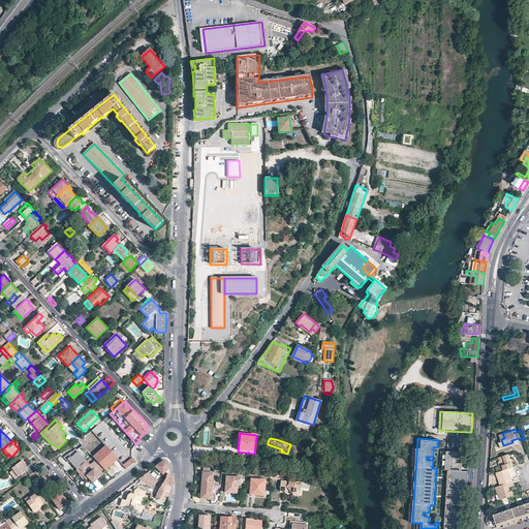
[(118,459),(105,444),(93,456),(96,459),(104,468),(105,469),(118,459)]
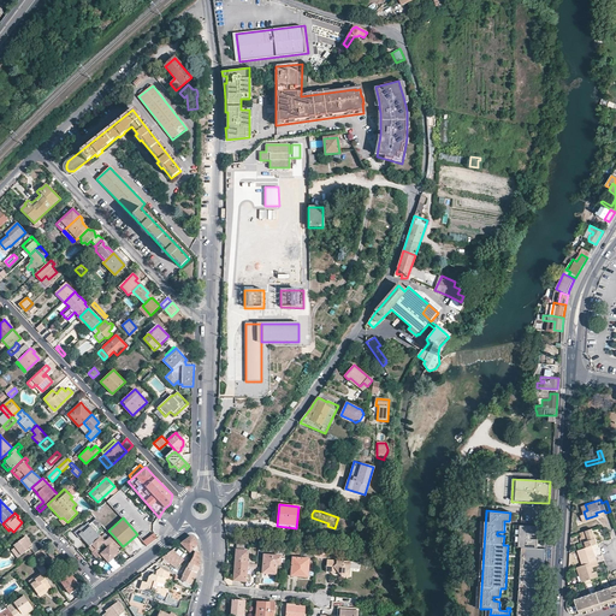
[(95,531),(96,529),(92,523),(90,523),(88,522),(84,526),(83,526),(75,532),(89,548),(100,537),(95,531)]
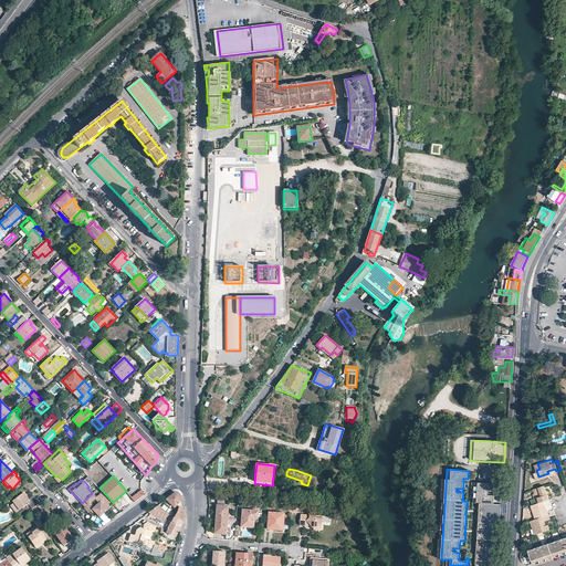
[(495,483),(478,482),(477,503),(480,503),(475,565),(494,565),(495,562),(498,562),(499,547),(495,547),(496,541),(499,541),(500,525),(498,525),(498,519),(500,519),(501,504),(494,504),(495,483)]
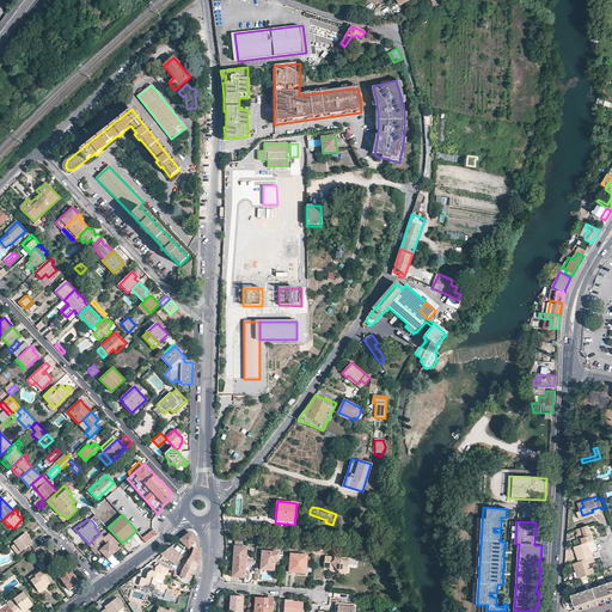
[(591,539),(595,538),(591,522),(577,526),(580,531),(581,531),(585,542),(588,539),(591,539)]
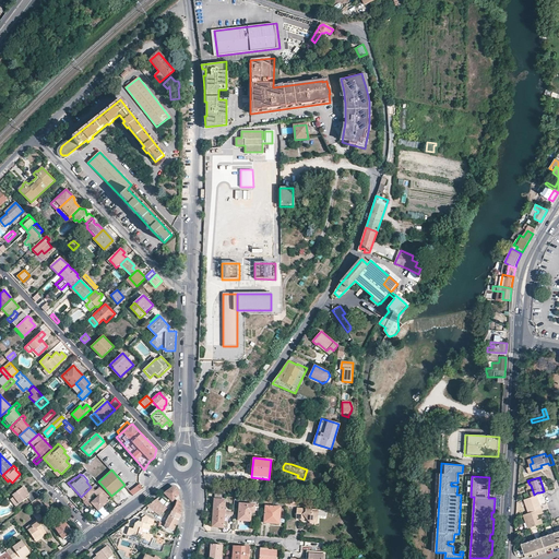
[(140,484),(137,486),(129,491),(133,496),(143,489),(140,484)]
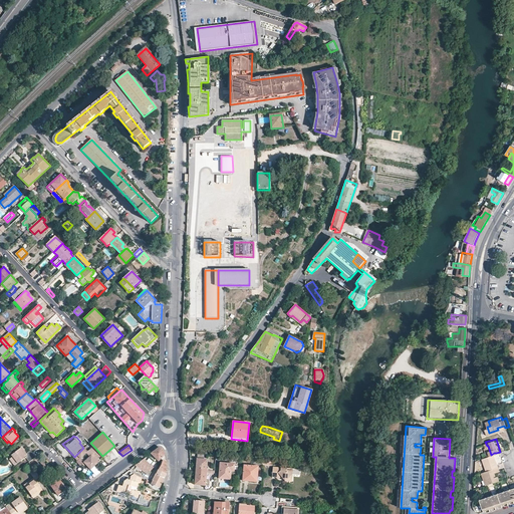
[(101,455),(93,446),(87,451),(84,447),(83,448),(74,457),(77,460),(76,461),(80,465),(82,463),(84,462),(86,465),(90,469),(98,462),(96,460),(101,455)]
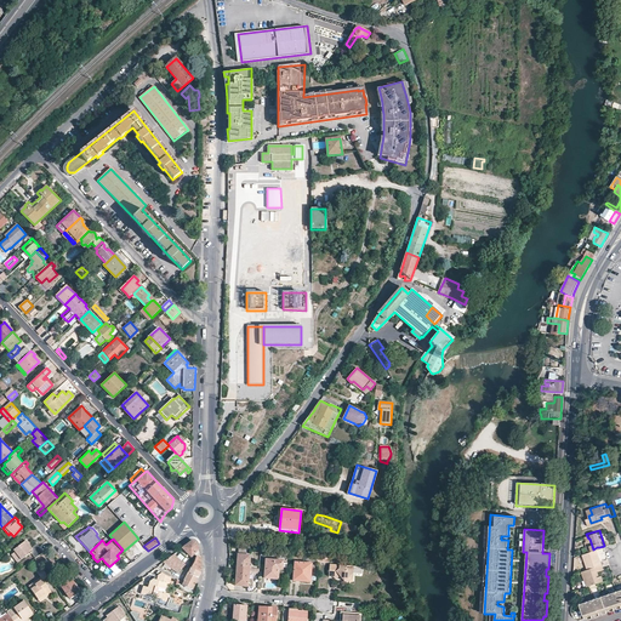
[(36,558),(43,553),(36,545),(32,548),(27,541),(13,551),(15,552),(21,560),(30,553),(34,558),(36,558)]
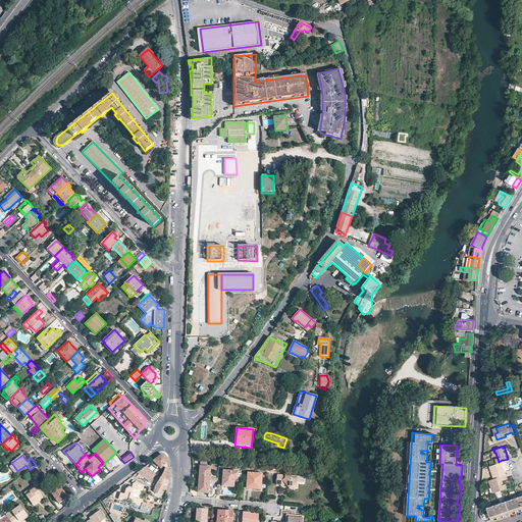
[(161,467),(166,461),(165,458),(165,457),(164,456),(163,455),(162,455),(159,456),(155,459),(154,460),(159,468),(161,467)]
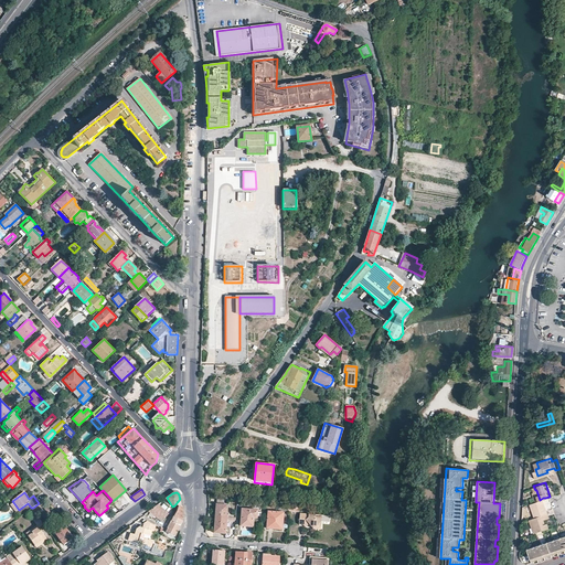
[(544,513),(550,512),(546,502),(544,503),(543,498),(540,500),(536,500),(532,502),(535,516),(542,514),(544,513)]
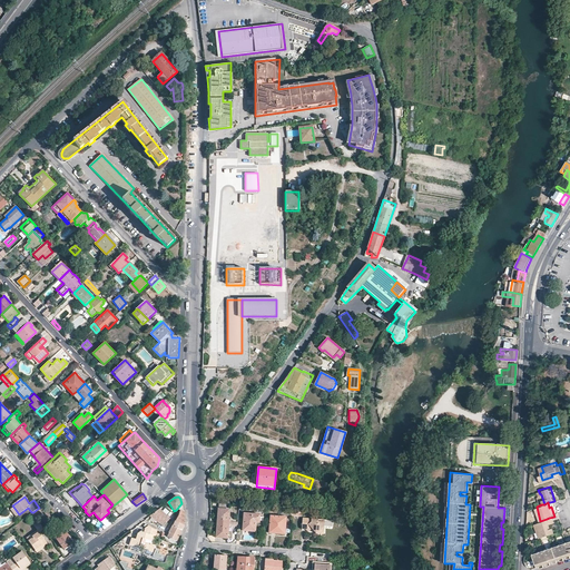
[(175,521),(184,527),(185,520),(185,517),(184,510),(183,505),(178,509),(178,510),(177,517),(175,521)]
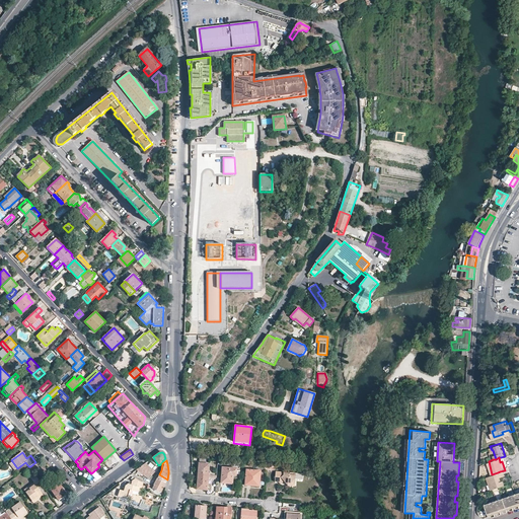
[(145,463),(137,470),(148,479),(155,472),(145,463)]
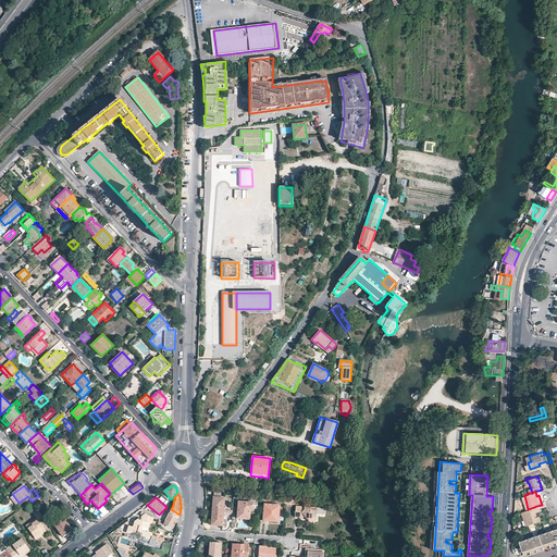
[(212,510),(223,511),(224,497),(213,497),(212,510)]
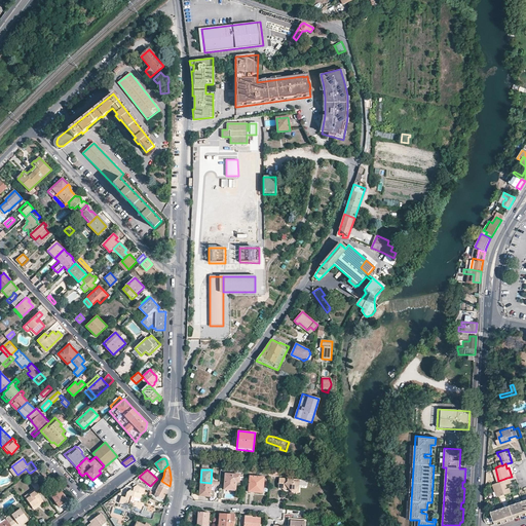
[(235,490),(236,481),(239,481),(239,476),(225,474),(224,489),(235,490)]
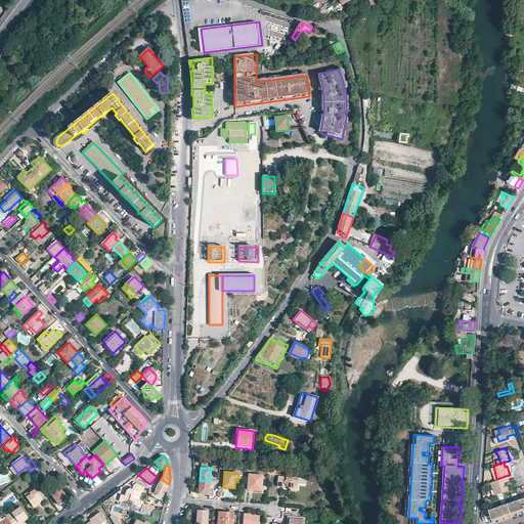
[(261,490),(263,475),(249,474),(248,489),(261,490)]
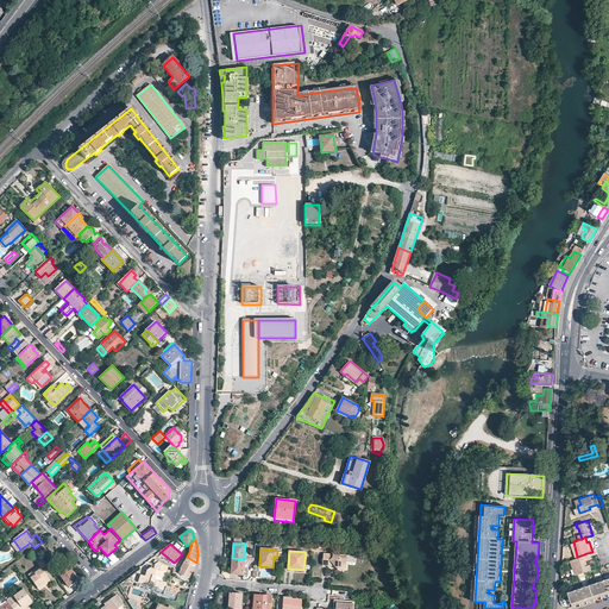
[(327,563),(326,565),(328,566),(332,563),(338,569),(345,570),(346,554),(324,552),(322,562),(327,563)]
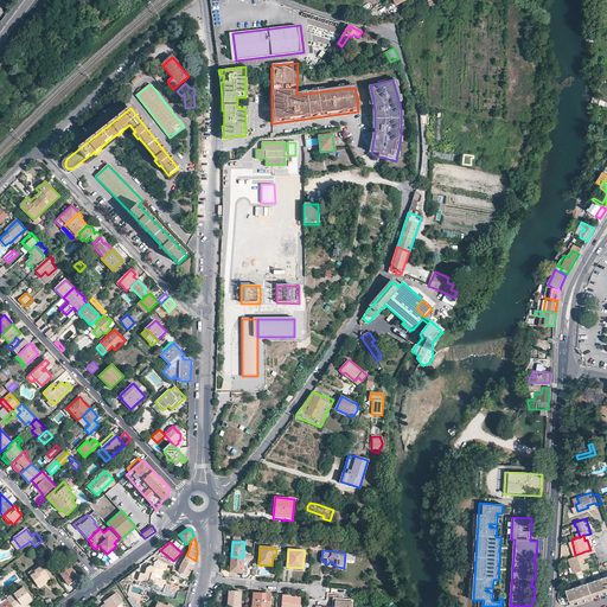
[(585,551),(582,553),(575,555),(570,556),(575,573),(577,572),(586,569),(592,567),(588,556),(592,555),(590,550),(585,551)]
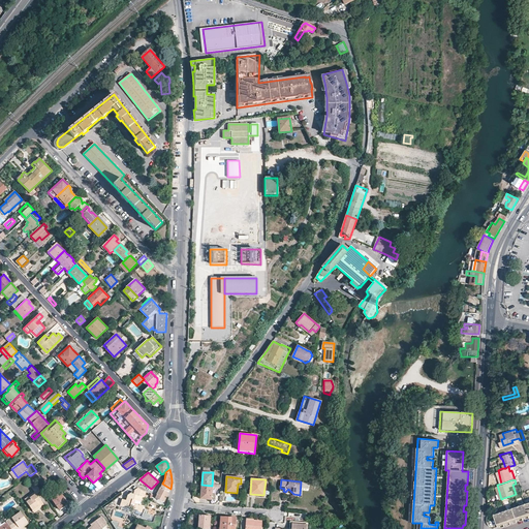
[(35,491),(25,498),(32,509),(38,505),(39,506),(43,503),(36,493),(41,490),(37,484),(32,487),(35,491)]
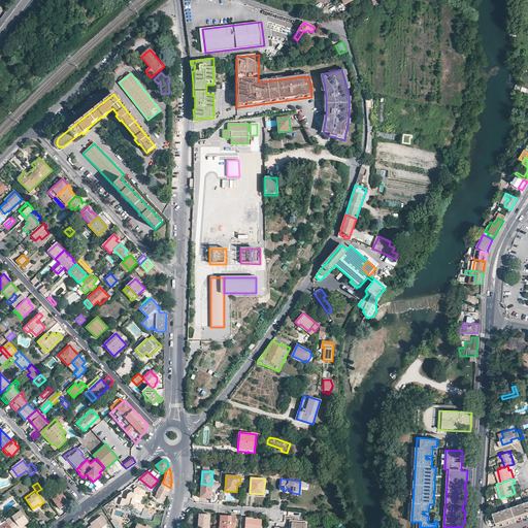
[(162,483),(156,493),(154,497),(163,501),(166,495),(167,493),(170,488),(162,483)]
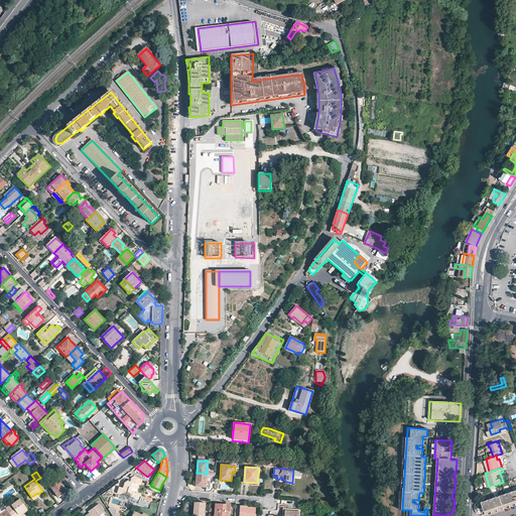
[(206,487),(207,474),(197,473),(196,486),(206,487)]
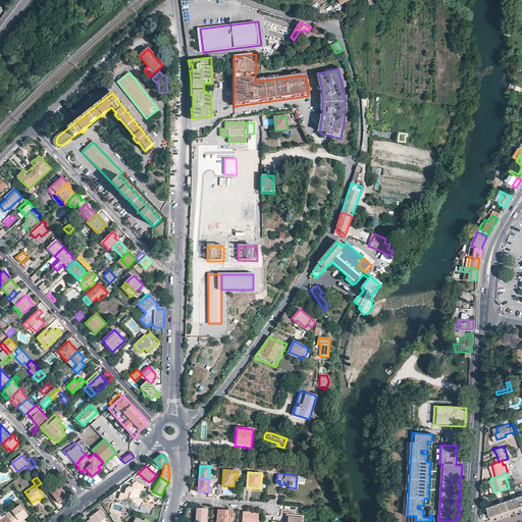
[(124,493),(120,492),(118,499),(122,501),(123,500),(127,501),(128,500),(132,501),(132,502),(136,504),(136,505),(140,506),(142,499),(139,498),(141,490),(143,491),(144,485),(137,481),(134,482),(133,487),(129,486),(126,488),(124,493)]
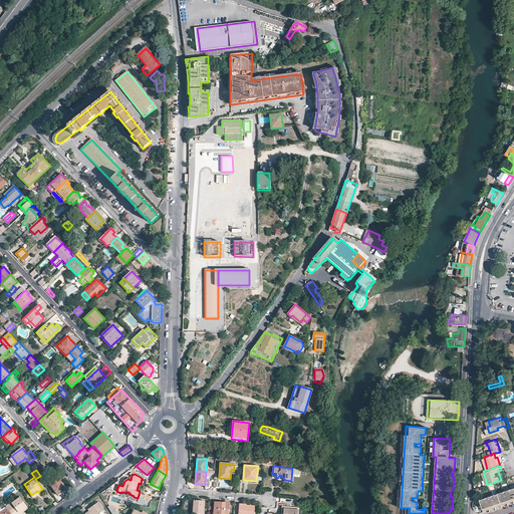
[(56,475),(49,480),(57,494),(66,489),(56,475)]
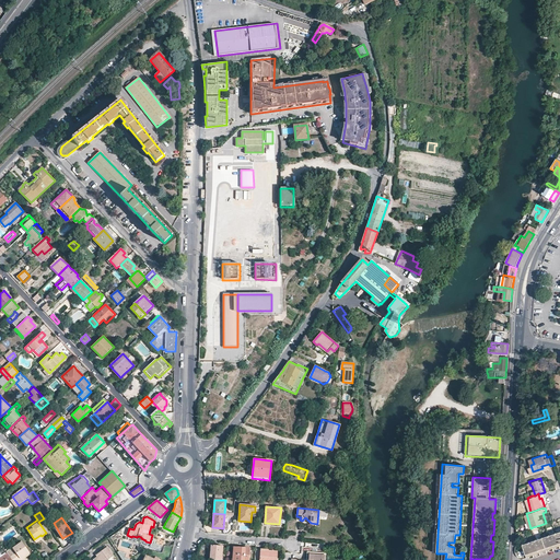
[(36,543),(47,535),(46,533),(42,536),(41,535),(34,539),(36,543)]
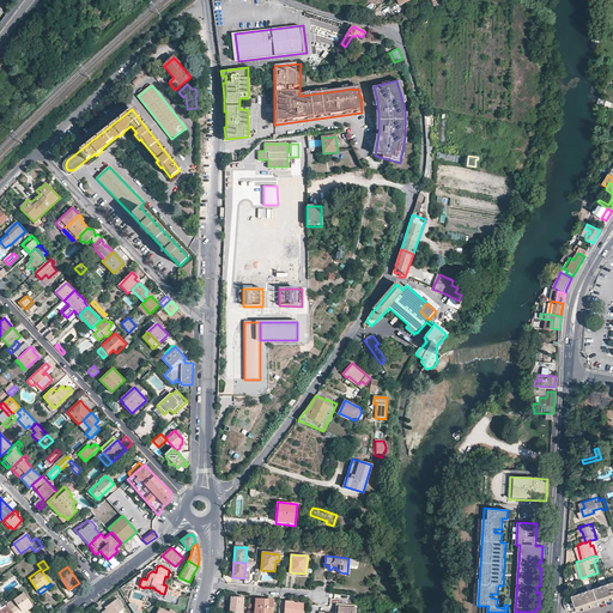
[(595,587),(600,601),(604,600),(607,599),(604,584),(600,586),(598,587),(595,587)]
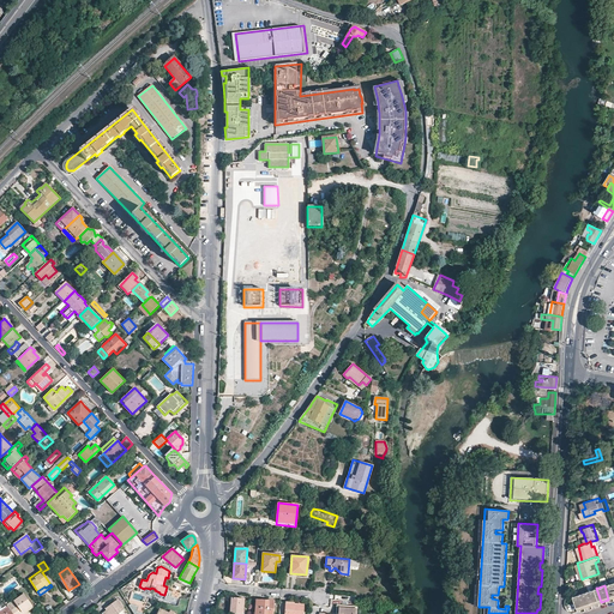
[(589,590),(593,605),(596,603),(601,602),(596,588),(593,589),(590,590),(589,590)]
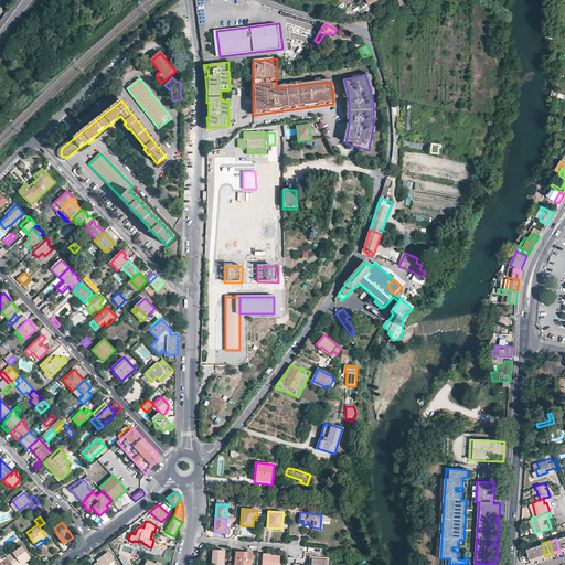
[(536,545),(540,558),(541,557),(545,556),(542,543),(540,544),(537,545),(536,545)]
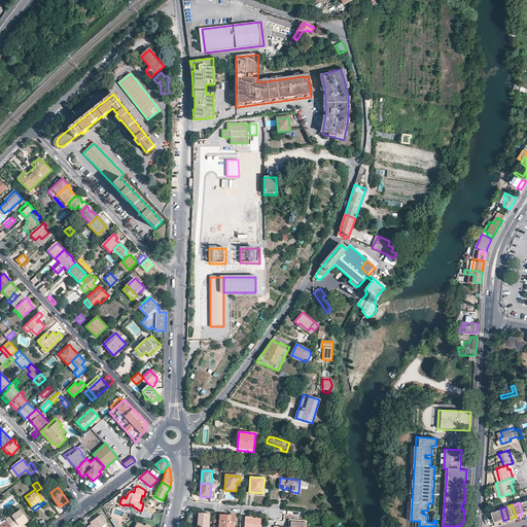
[(21,508),(6,519),(11,526),(18,526),(19,526),(23,524),(22,522),(28,519),(21,508)]
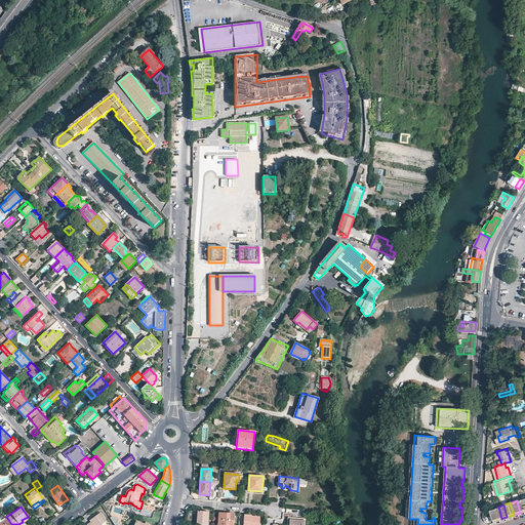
[(495,521),(497,520),(501,519),(498,507),(495,508),(493,508),(491,509),(495,521)]
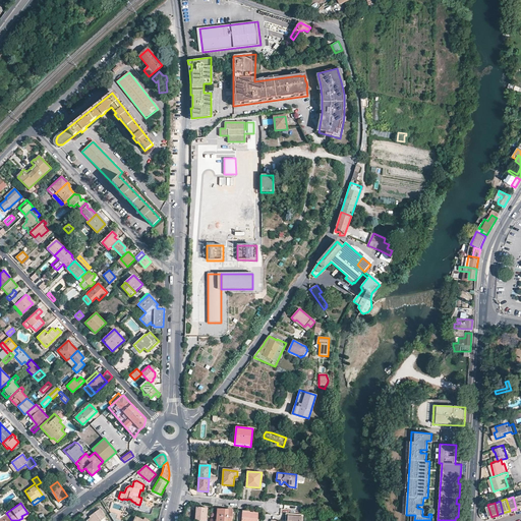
[(139,509),(150,513),(152,509),(141,505),(139,509)]
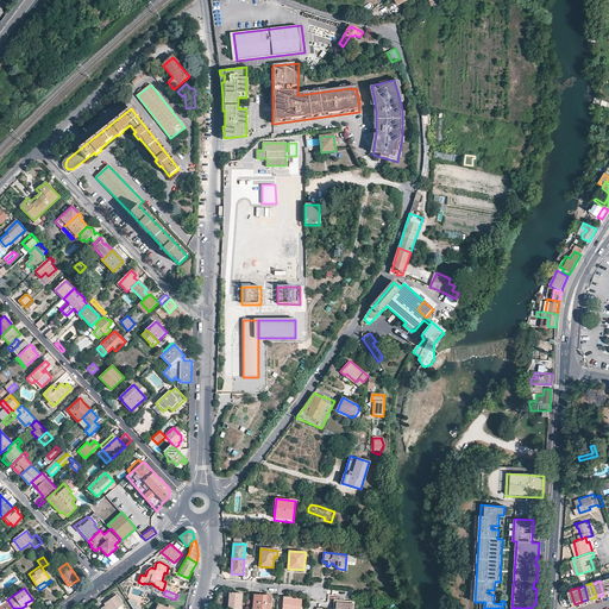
[(240,608),(242,594),(230,592),(228,608),(240,608)]
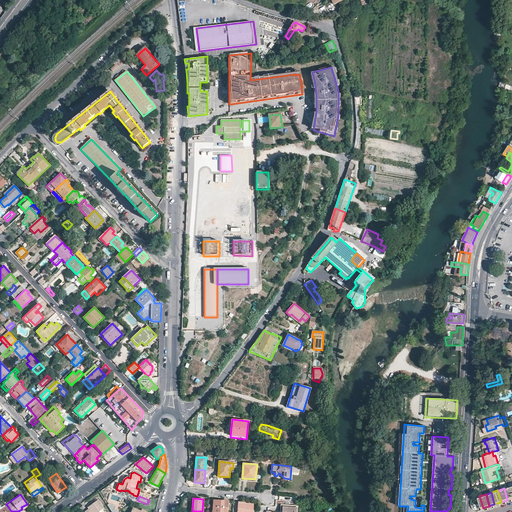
[(98,500),(88,507),(89,509),(85,511),(97,511),(101,510),(98,506),(101,504),(98,500)]
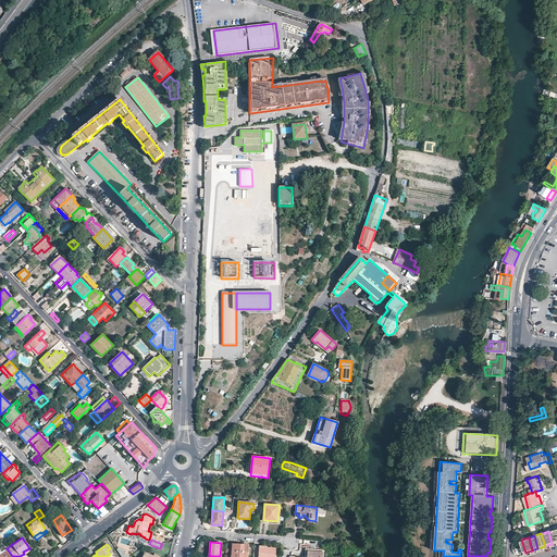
[(247,556),(248,545),(232,544),(231,556),(247,556)]
